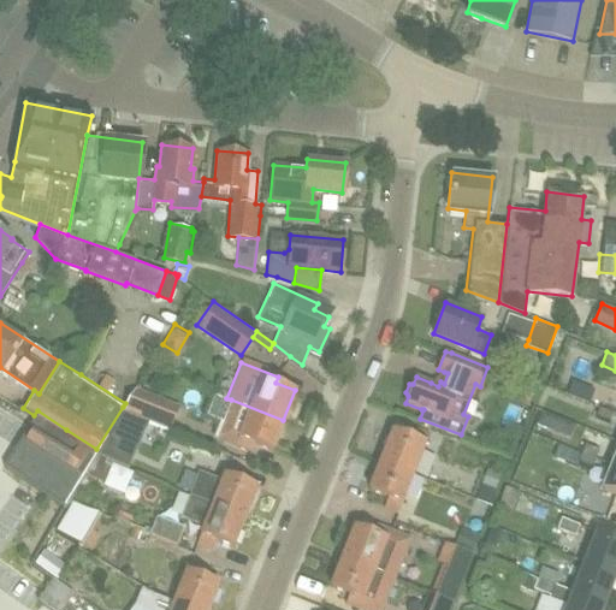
[(590,398),(594,385),(573,377),(568,390),(590,398)]
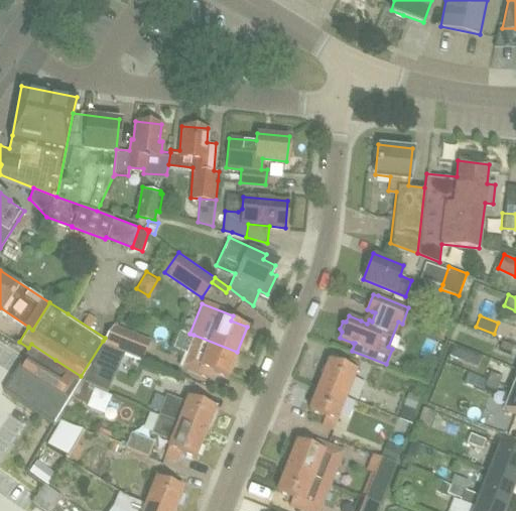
[(113,323),(105,338),(103,341),(124,350),(142,357),(150,337),(113,323)]
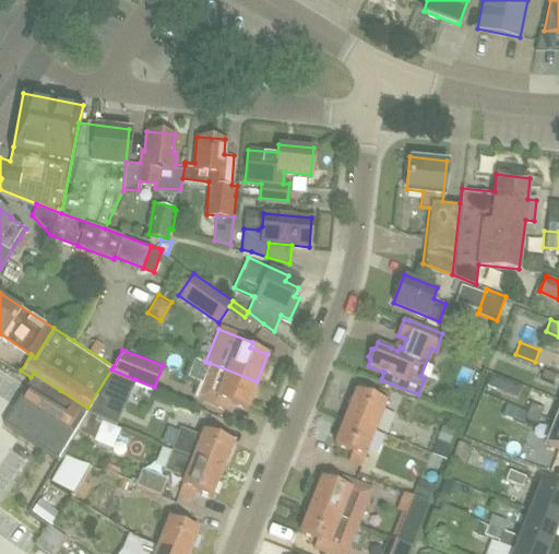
[(210,363),(205,362),(192,356),(187,373),(199,378),(192,396),(201,399),(207,384),(202,381),(210,363)]
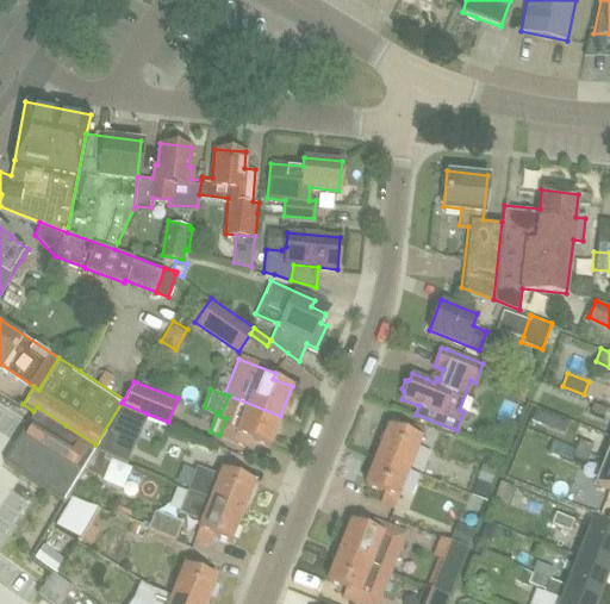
[(219,435),(232,440),(247,444),(249,436),(269,443),(280,416),(229,396),(221,416),(226,418),(219,435)]
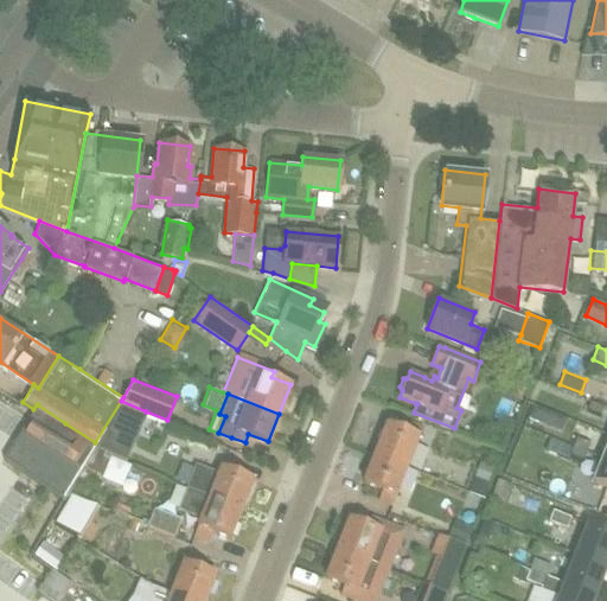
[(589,398),(586,408),(600,414),(604,404),(589,398)]
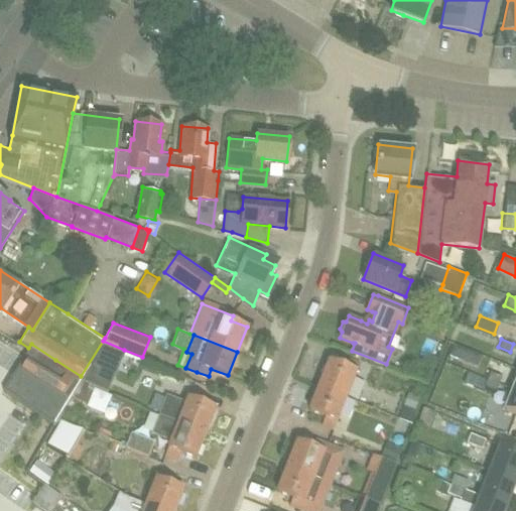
[(103,341),(81,376),(106,389),(124,350),(103,341)]
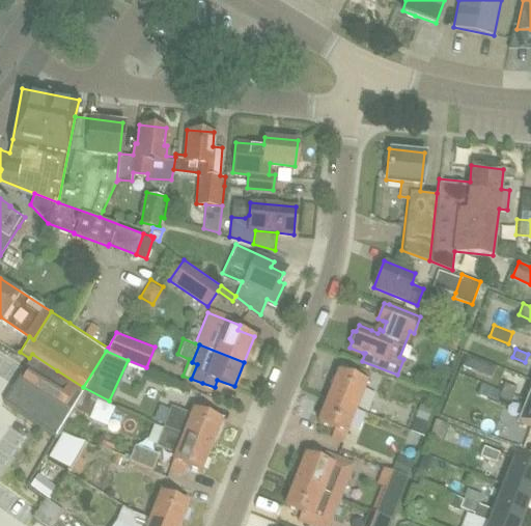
[(4,399),(55,434),(58,428),(73,406),(83,387),(57,370),(32,354),(29,358),(26,364),(4,399)]
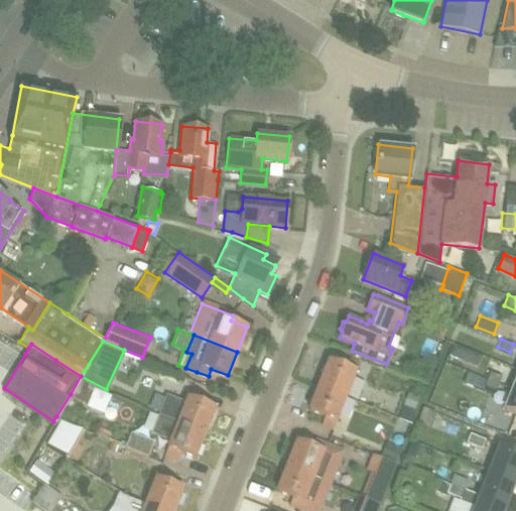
[(318,384),(346,394),(359,362),(347,357),(344,366),(328,360),(318,384)]
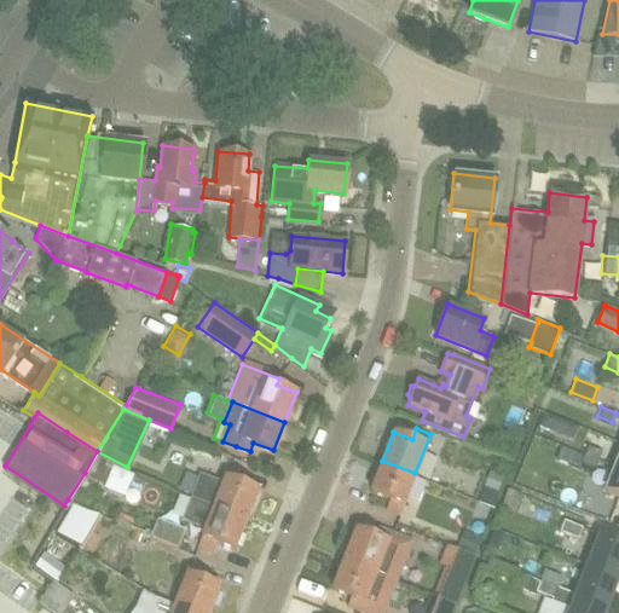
[(586,444),(583,454),(597,458),(601,450),(586,444)]
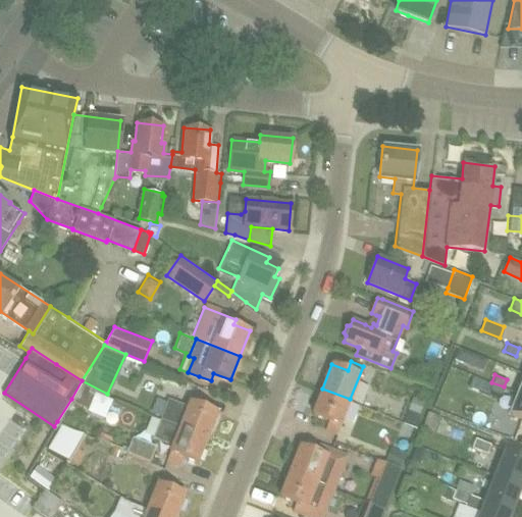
[(105,415),(112,396),(107,394),(82,380),(71,399),(88,405),(87,408),(105,415)]
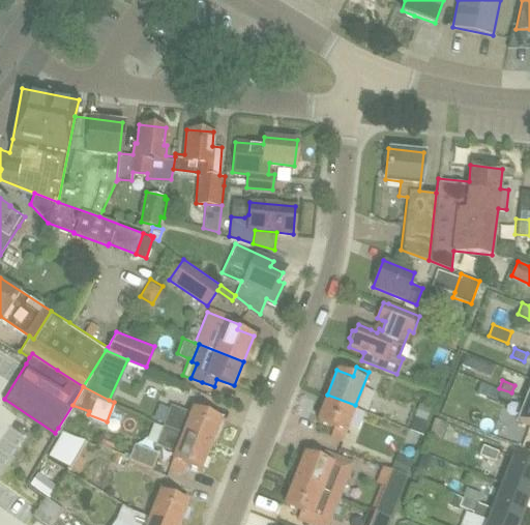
[(499,388),(496,396),(508,401),(511,392),(499,388)]
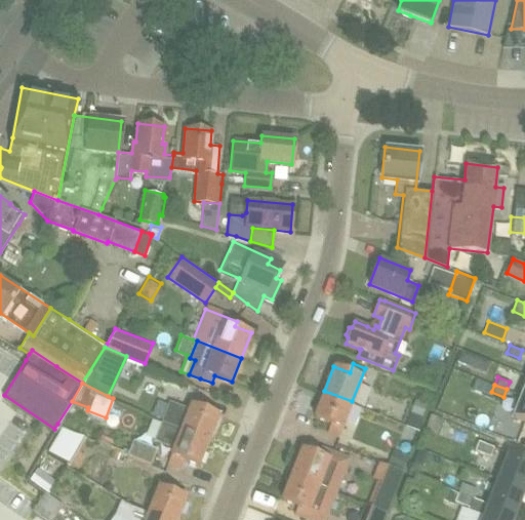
[(338,435),(352,401),(324,391),(314,415),(330,422),(327,430),(338,435)]
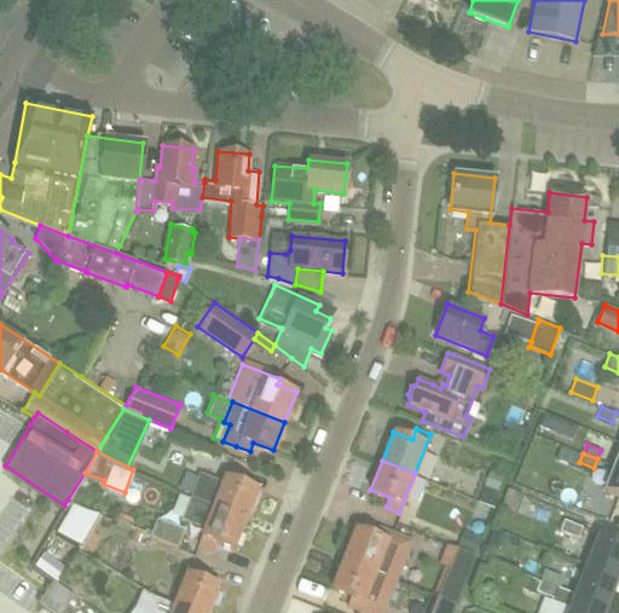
[(191,493),(214,503),(247,516),(259,487),(238,480),(242,469),(230,464),(225,476),(202,467),(191,493)]
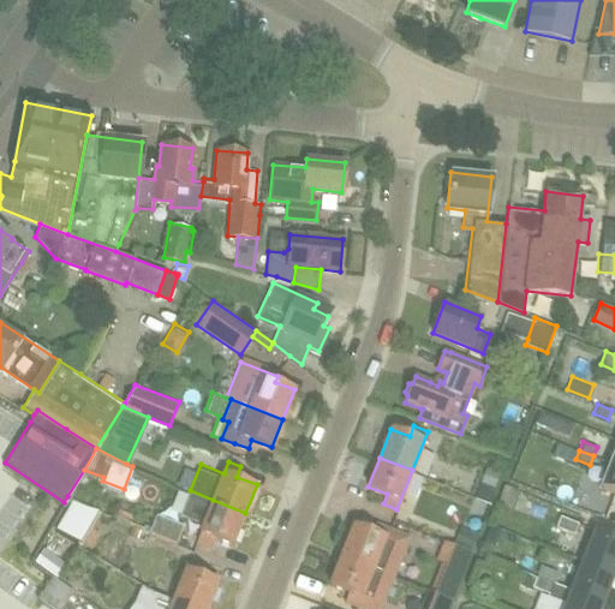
[(614,464),(610,463),(602,485),(614,491),(614,464)]
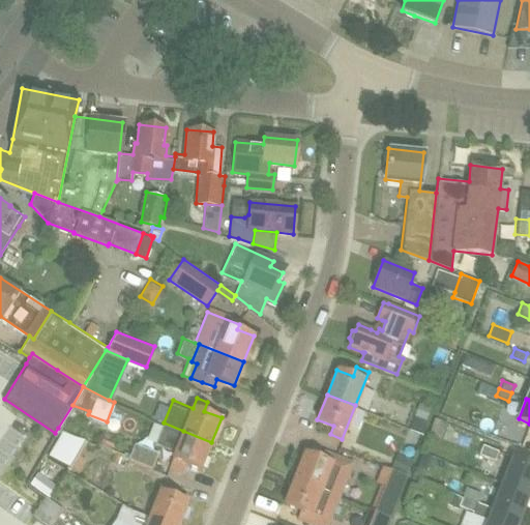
[(201,468),(211,442),(183,431),(164,423),(155,442),(175,450),(169,465),(181,470),(184,462),(201,468)]
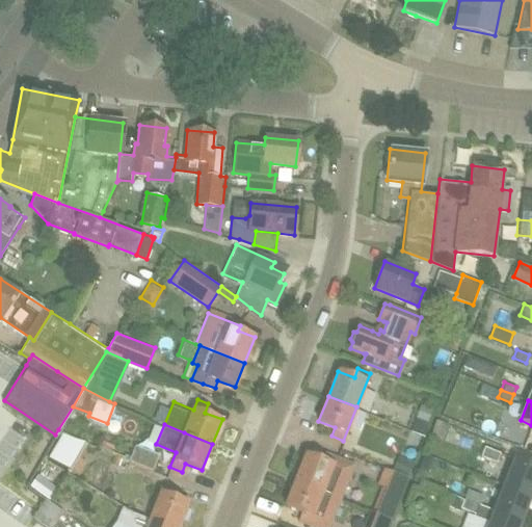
[(45,454),(69,468),(85,439),(58,429),(55,435),(45,454)]
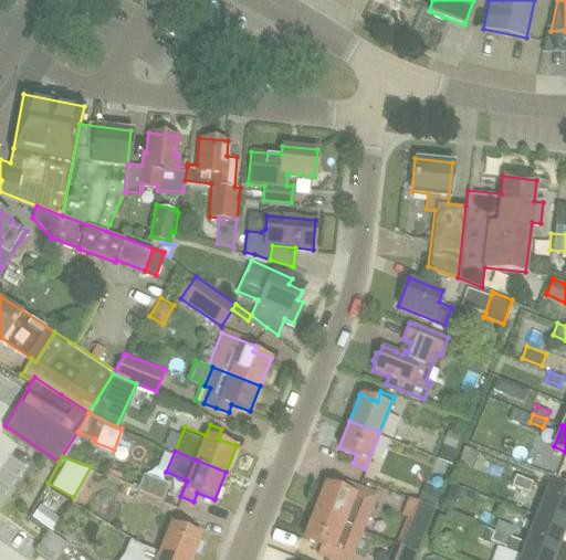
[(169,483),(144,473),(137,487),(163,498),(169,483)]
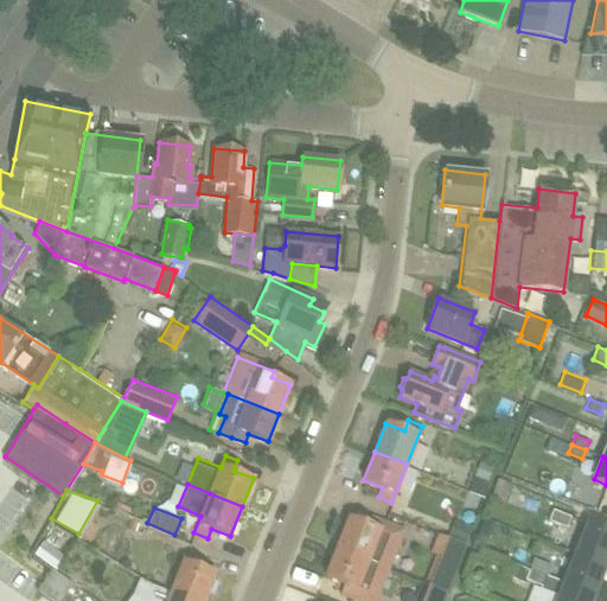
[(548,519),(566,526),(570,515),(553,507),(548,519)]
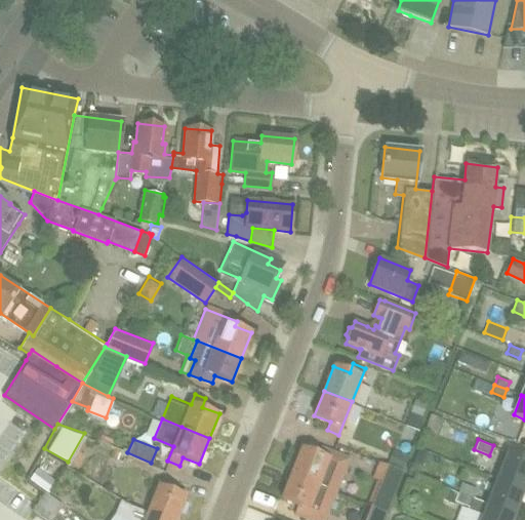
[(291,472),(336,490),(350,456),(321,445),(317,453),(301,447),(291,472)]
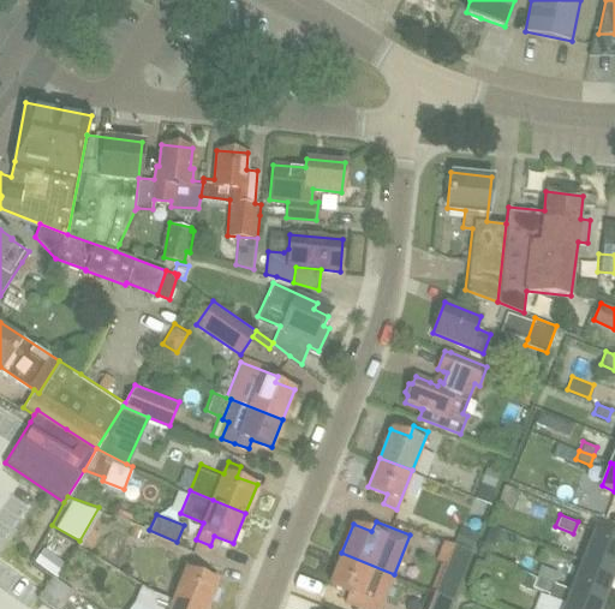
[(584,559),(614,571),(614,569),(614,536),(595,529),(584,559)]
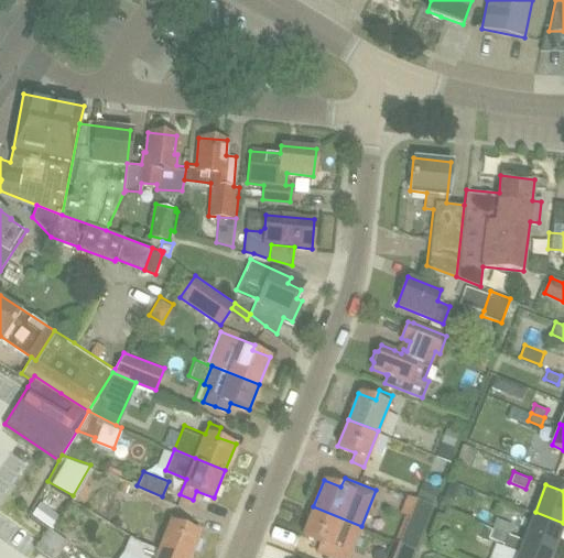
[(403,513),(392,539),(414,548),(424,522),(432,504),(415,498),(404,493),(398,511),(403,513)]
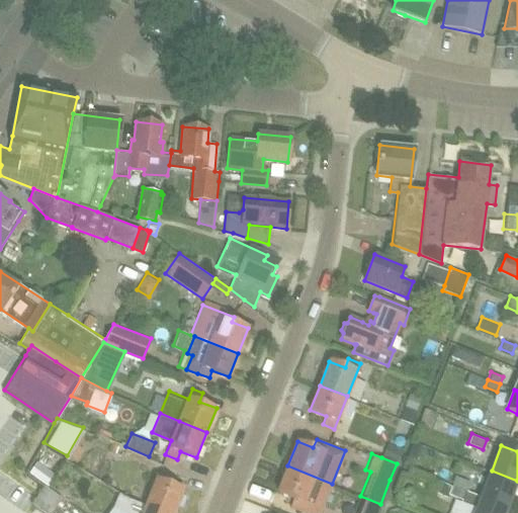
[(56,472),(37,459),(29,471),(49,484),(56,472)]
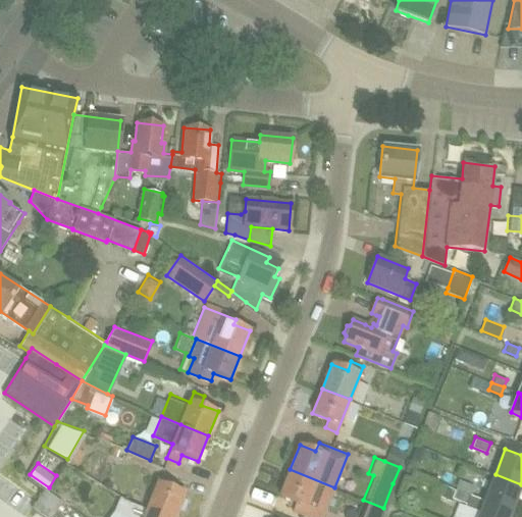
[(311,516),(321,516),(334,487),(290,469),(279,495),(296,501),(293,509),(311,516)]
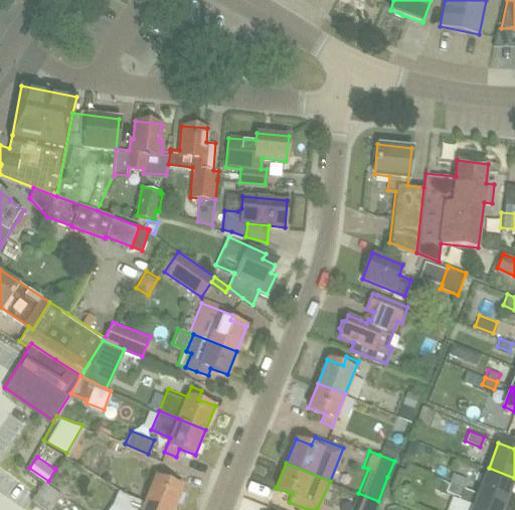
[(145,500),(169,509),(173,509),(182,487),(167,480),(170,471),(158,467),(145,500)]
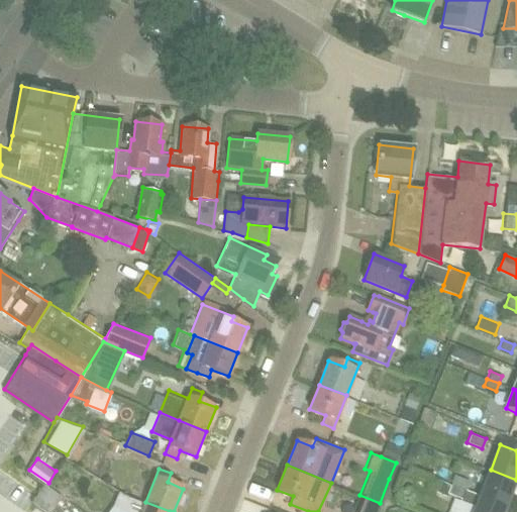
[(507,505),(516,480),(491,470),(481,495),(507,505)]
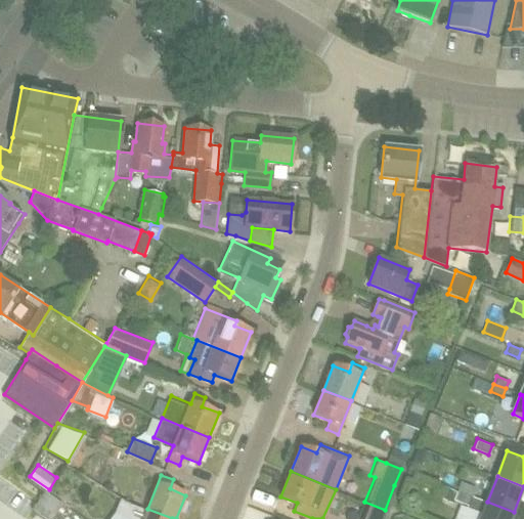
[(457,490),(472,495),(476,486),(461,480),(457,490)]
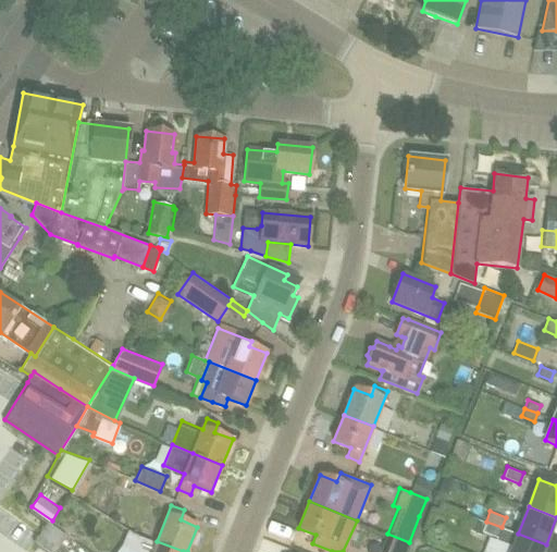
[(35,540),(37,542),(51,551),(53,551),(66,535),(47,522),(35,540)]
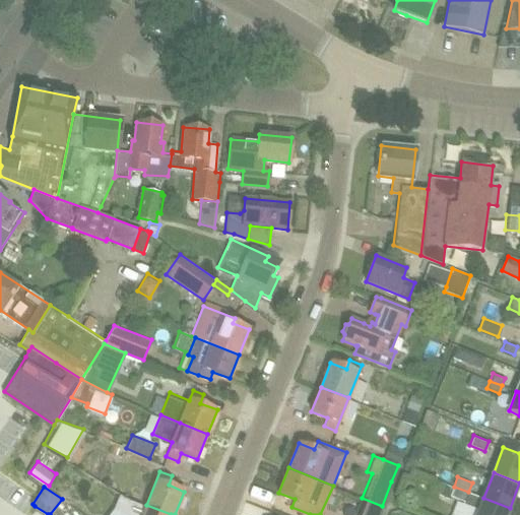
[(507,514),(510,508),(483,498),(468,492),(454,487),(450,496),(463,501),(462,504),(478,510),(475,514),(507,514)]
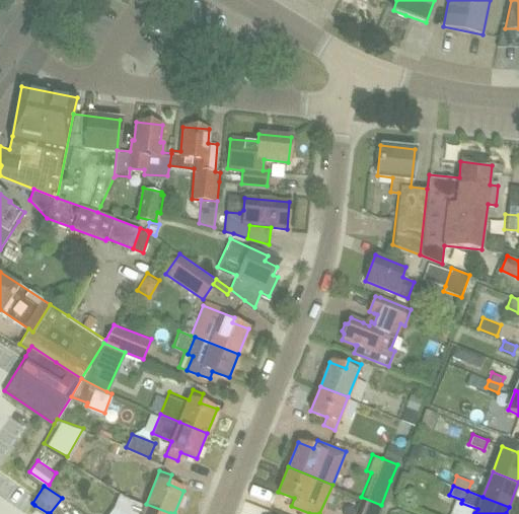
[(113,507),(106,513),(170,513),(146,504),(131,498),(119,492),(113,507)]
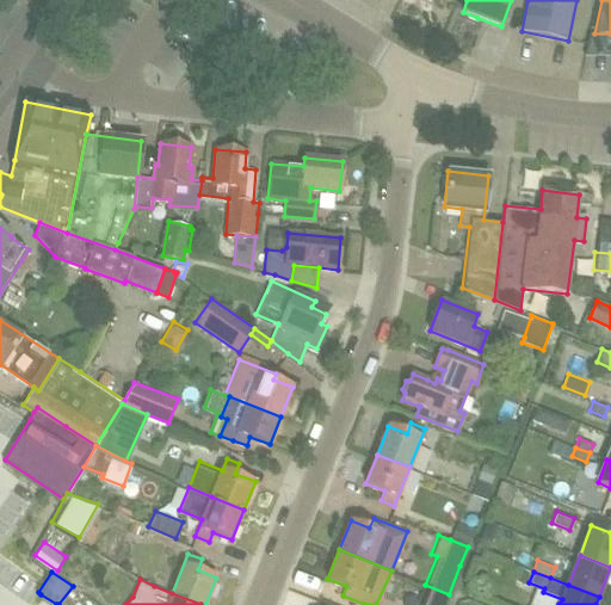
[(444,604),(449,594),(425,585),(417,604),(444,604)]
